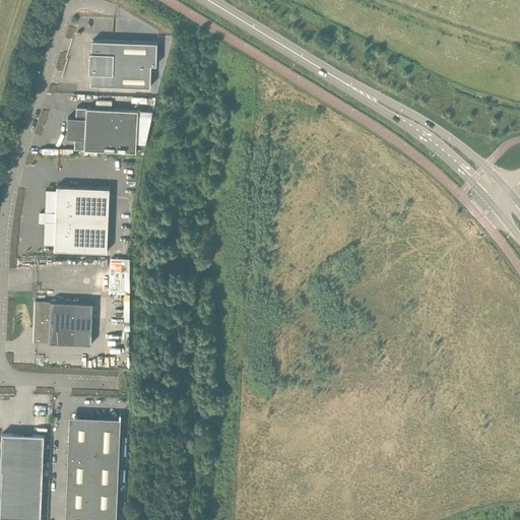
[(148,65),(156,66),(157,43),(92,41),(90,84),(147,86),(148,65)]
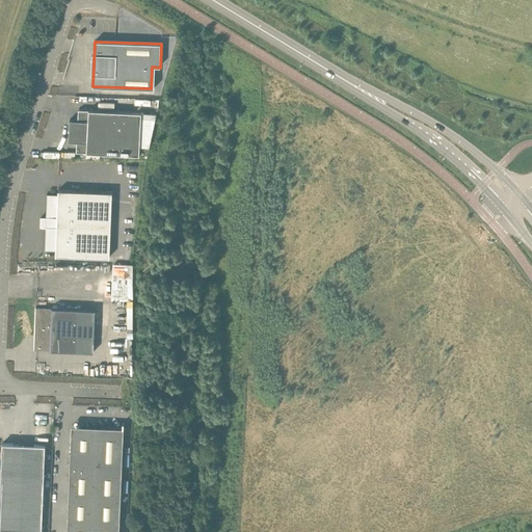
[(141,113),(78,109),(78,120),(70,120),(69,141),(77,142),(76,153),(139,155),(141,113)]
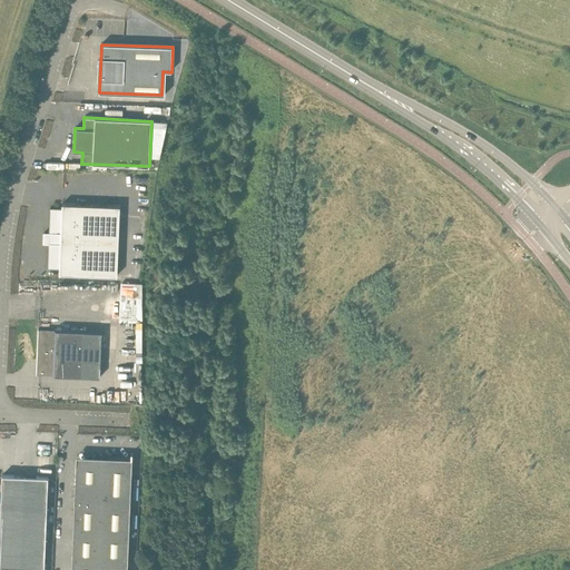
[(50,208),(49,244),(48,268),(60,269),(60,274),(117,276),(120,206),(62,204),(62,208),(50,208)]
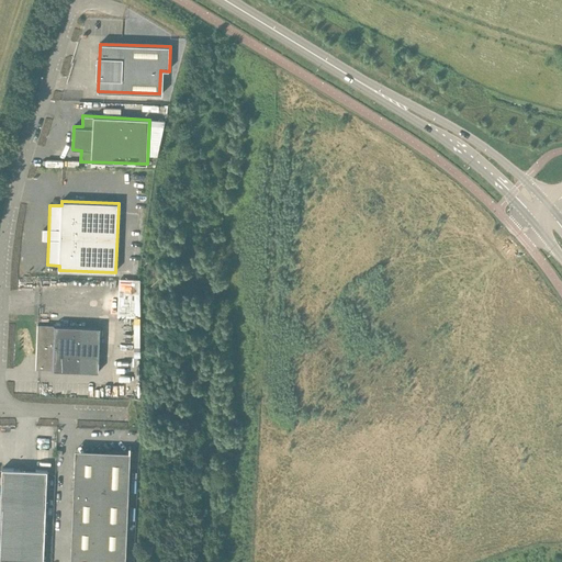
[(121,278),(120,316),(139,316),(141,278),(121,278)]
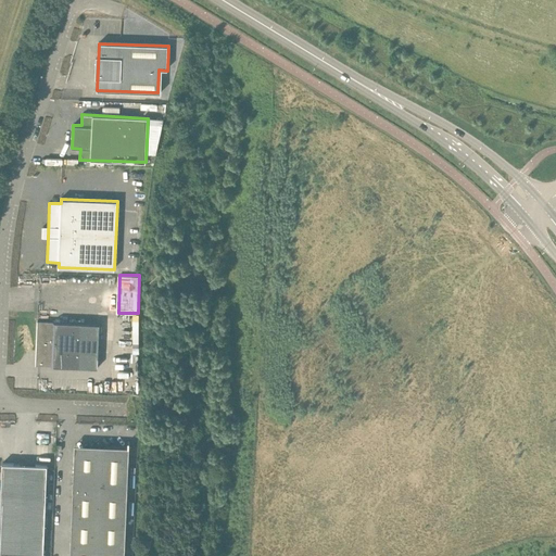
[(79,367),(81,324),(37,321),(36,351),(35,365),(79,367)]
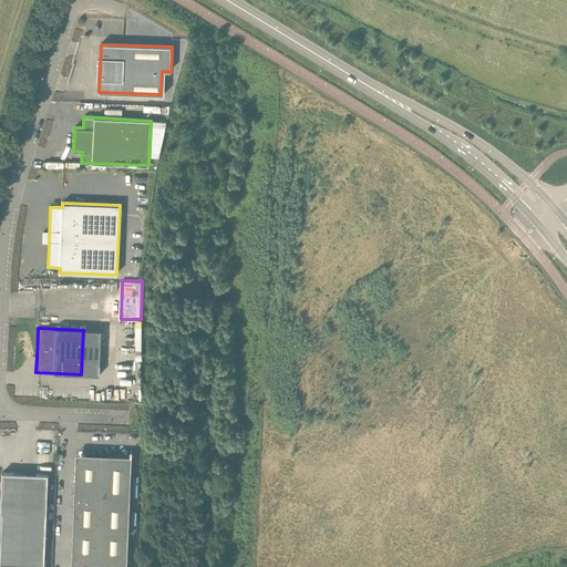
[(126,566),(132,456),(75,465),(71,566),(126,566)]
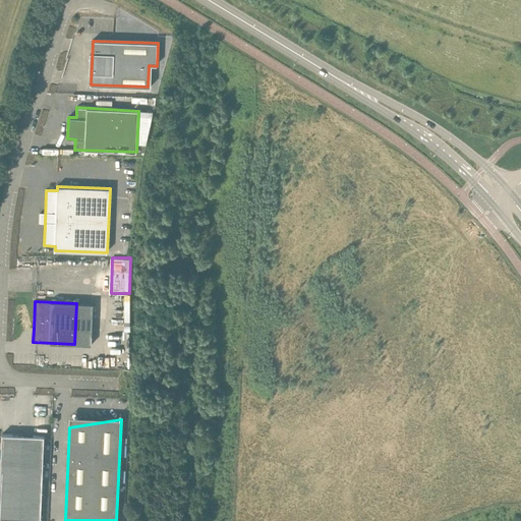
[(0,516),(41,518),(44,436),(2,435),(1,459),(0,458),(0,516)]
